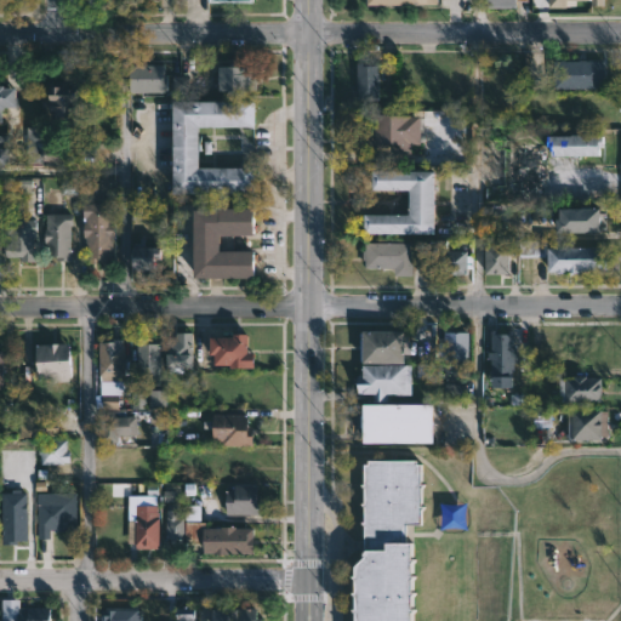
[(586,58),(602,60),(602,68),(604,68),(604,72),(602,72),(602,85),(564,85),(564,87),(554,87),(554,61),(579,61),(579,58),(586,58)]
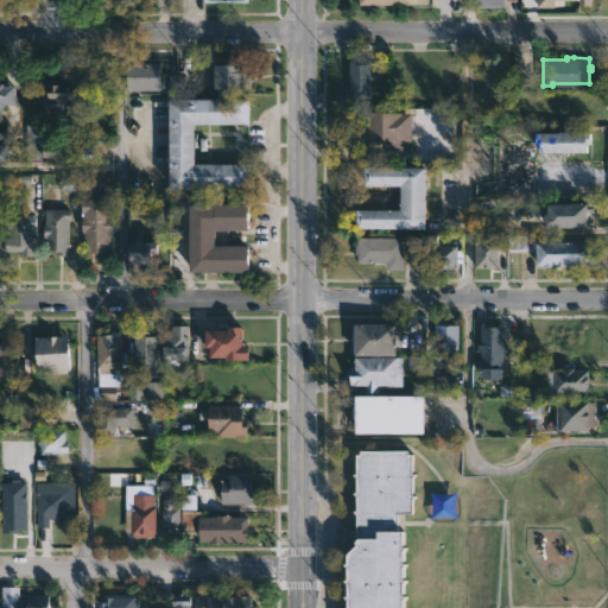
[(355,59),(356,64),(371,63),(373,97),(349,99),(348,59),(355,59)]
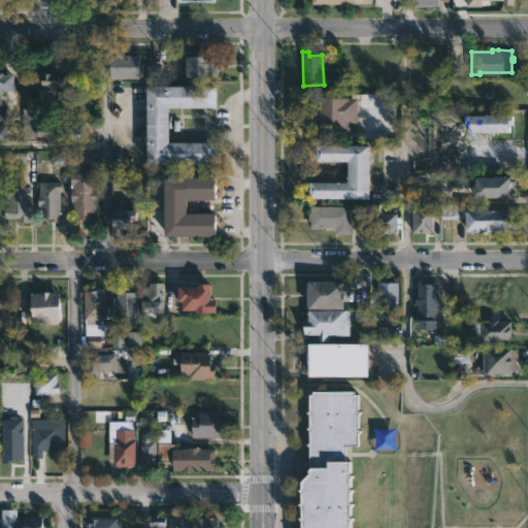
[(138,77),(109,77),(109,55),(138,55),(138,77)]
